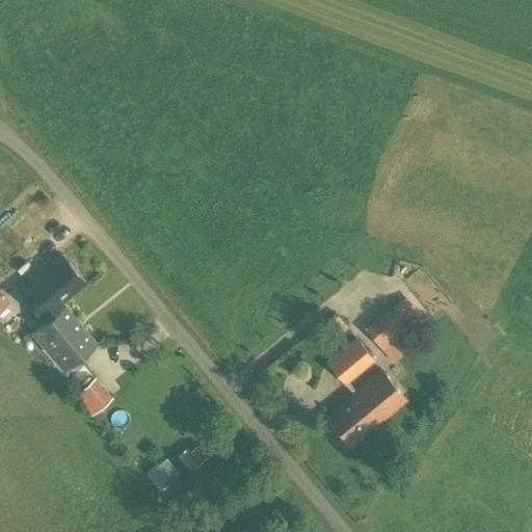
[(33,334),(65,307),(61,302),(85,282),(61,255),(37,276),(34,272),(16,289),(45,322),(32,333),(33,334)]
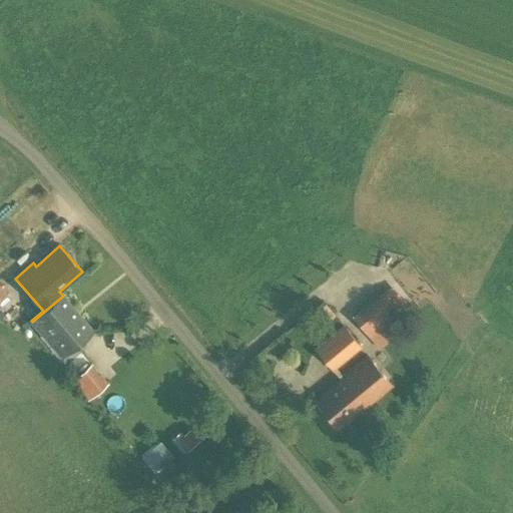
[(350,316),(376,344),(389,331),(383,325),(396,313),(376,292),(350,316)]
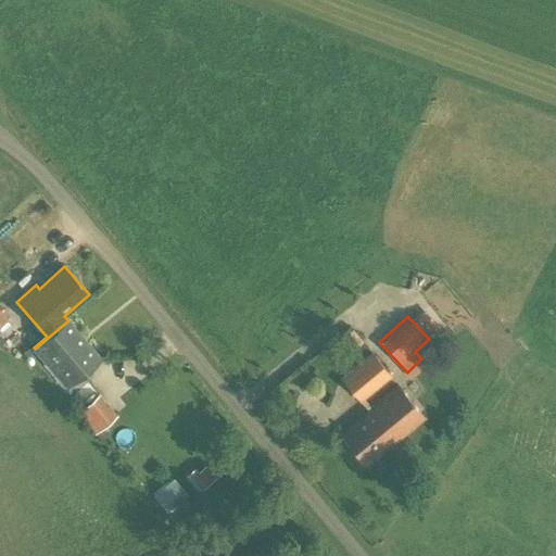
[(89,343),(68,320),(35,349),(42,356),(46,354),(71,382),(101,356),(89,343)]
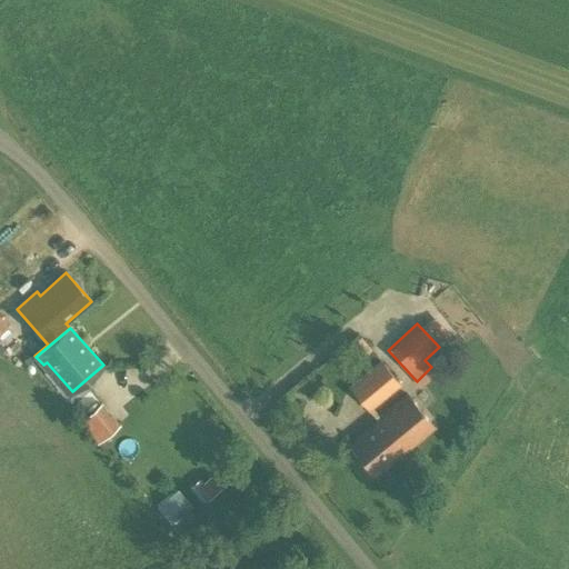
[(368,411),(400,383),(380,360),(348,387),(368,411)]
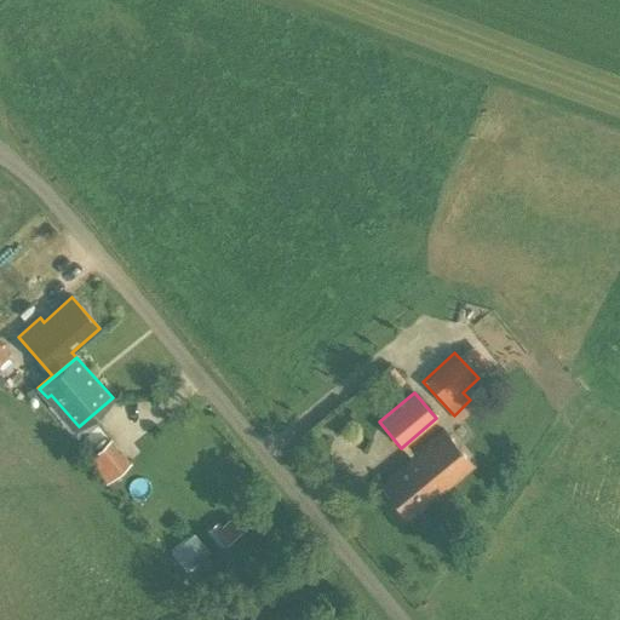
[(441,493),(472,466),(442,430),(411,455),(412,458),(382,483),(408,516),(438,491),(441,493)]
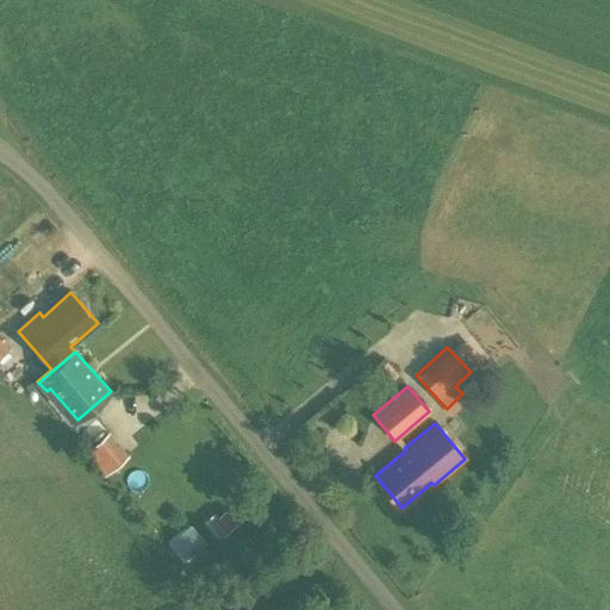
[(128,455),(109,431),(86,452),(104,474),(128,455)]
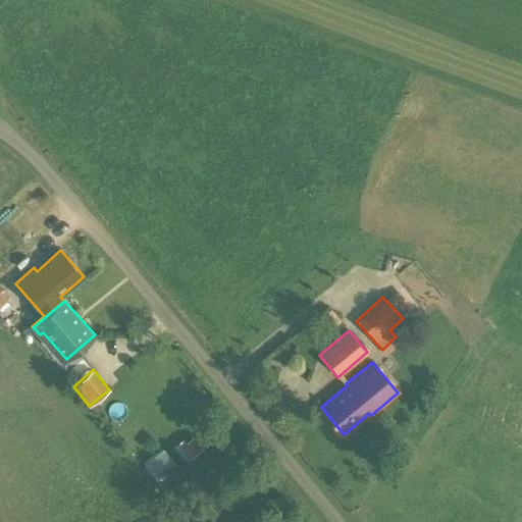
[(204,448),(194,436),(186,442),(183,439),(173,447),(186,462),(204,448)]
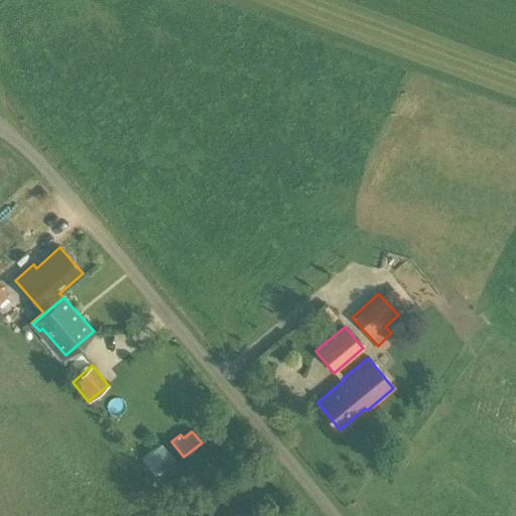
[(154,475),(173,458),(160,442),(141,460),(154,475)]
